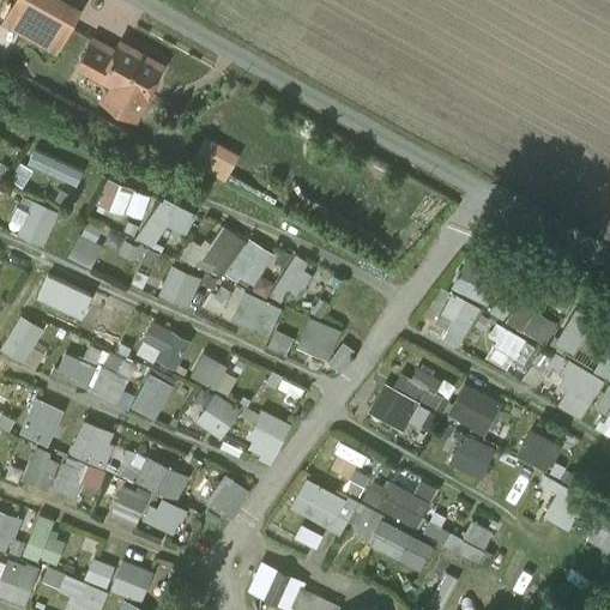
[(78,11),(58,0),(11,0),(0,19),(0,28),(53,56),(78,11)]
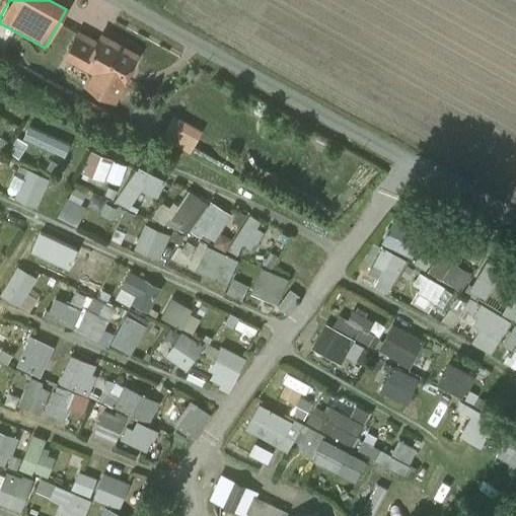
[(134,57),(99,38),(94,46),(76,35),(65,56),(92,71),(84,86),(111,101),(121,85),(119,84),(134,57)]
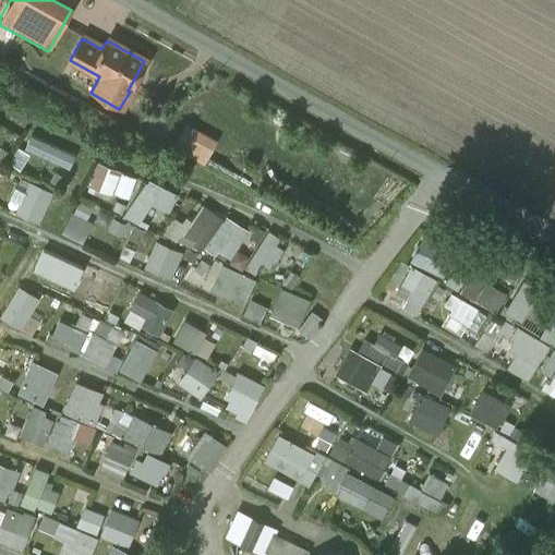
[(173,148),(205,167),(219,142),(186,123),(173,148)]
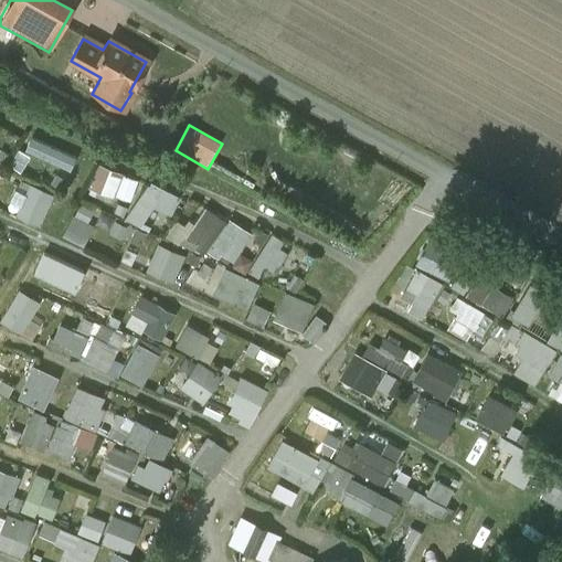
[(32,137),(25,151),(72,173),(78,159),(32,137)]
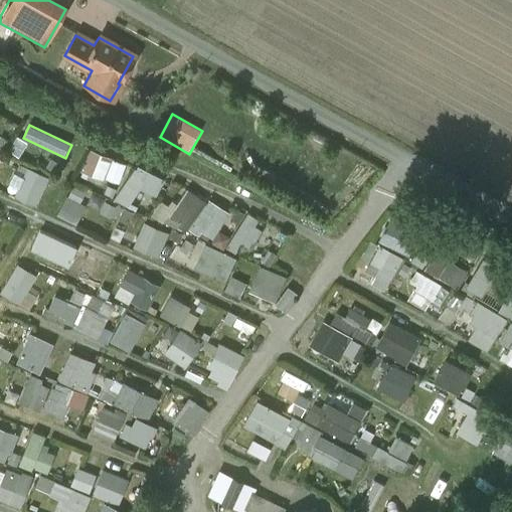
[(15,139),(9,154),(21,158),(27,143),(15,139)]
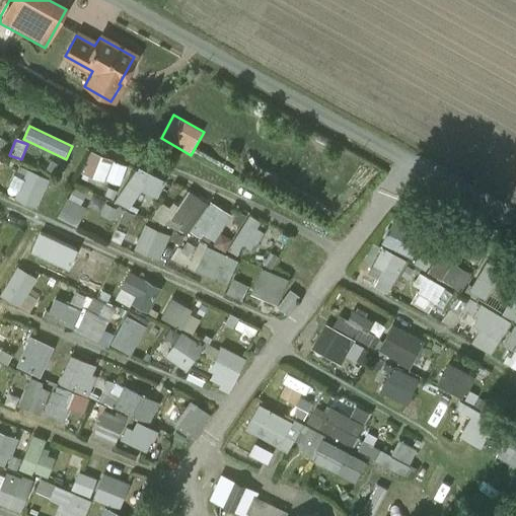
[(81,171),(117,190),(128,168),(91,150),(81,171)]
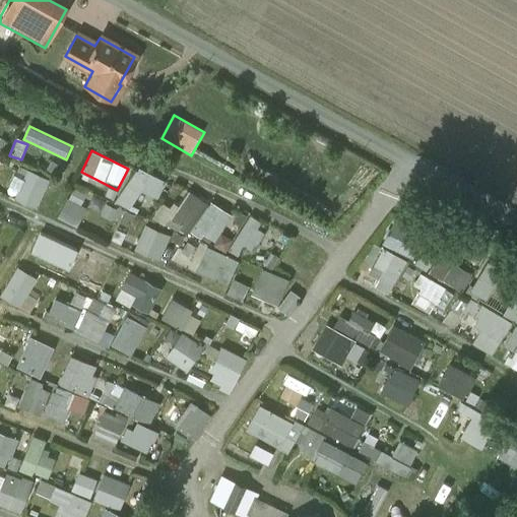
[(142,190),(156,200),(167,185),(139,166),(115,202),(128,211),(142,190)]
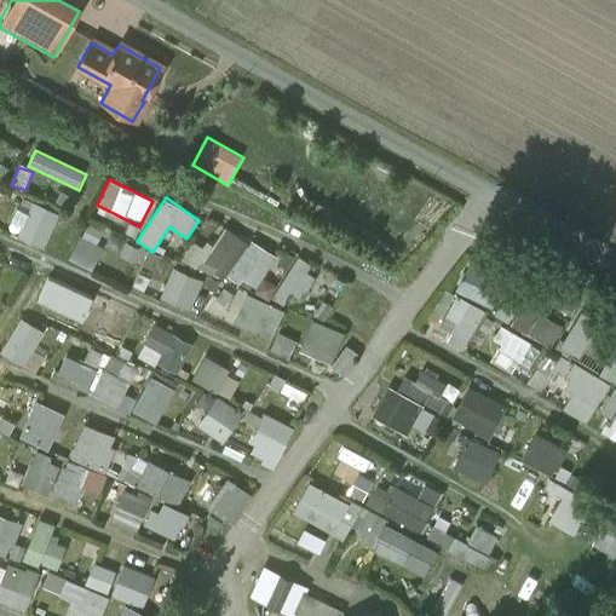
[(188,254),(249,298),(277,258),(248,239),(246,242),(224,226),(205,253),(194,246),(188,254)]
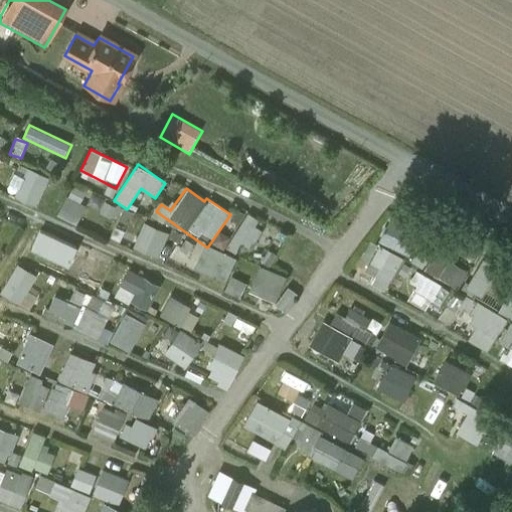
[(244,259),(264,223),(245,213),(226,249),(244,259)]
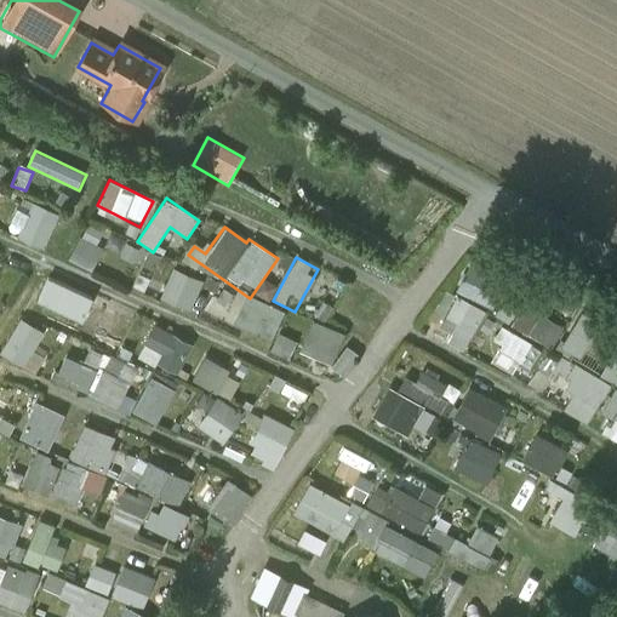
[(457,291),(493,312),(508,284),(472,264),(457,291)]
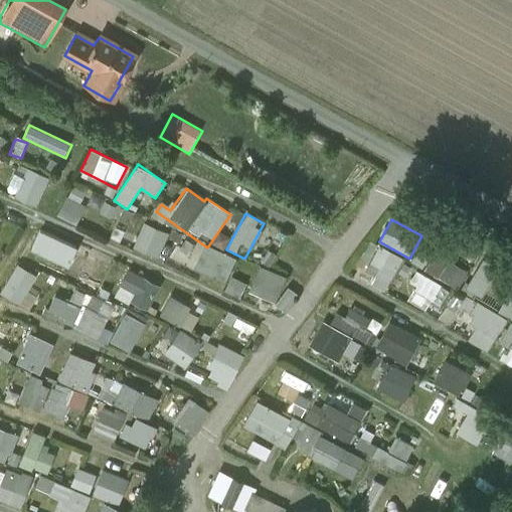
[(144,223),(132,248),(154,259),(166,233),(144,223)]
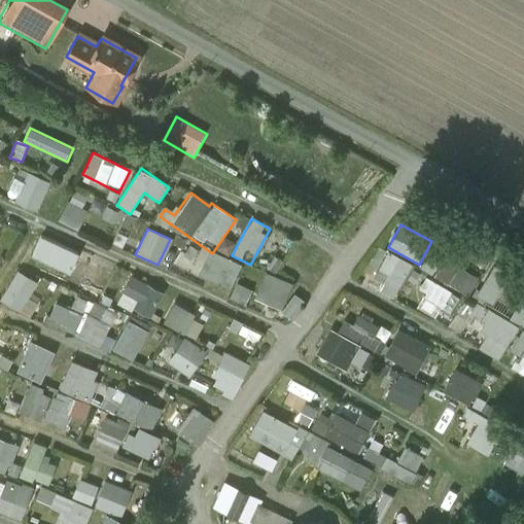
[(454,241),(433,279),(468,298),(480,278),(460,268),(469,249),(454,241)]
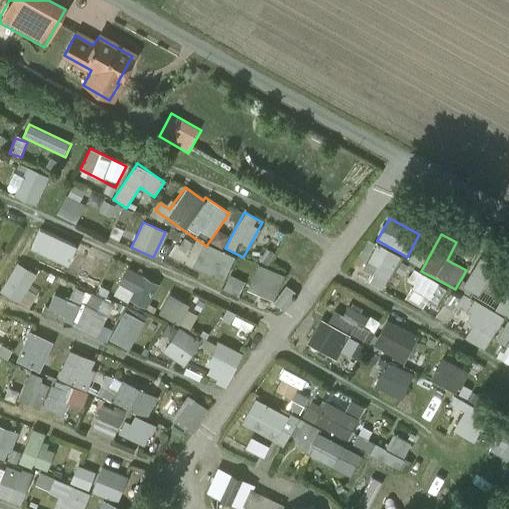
[(223,282),(236,258),(205,242),(192,266),(223,282)]
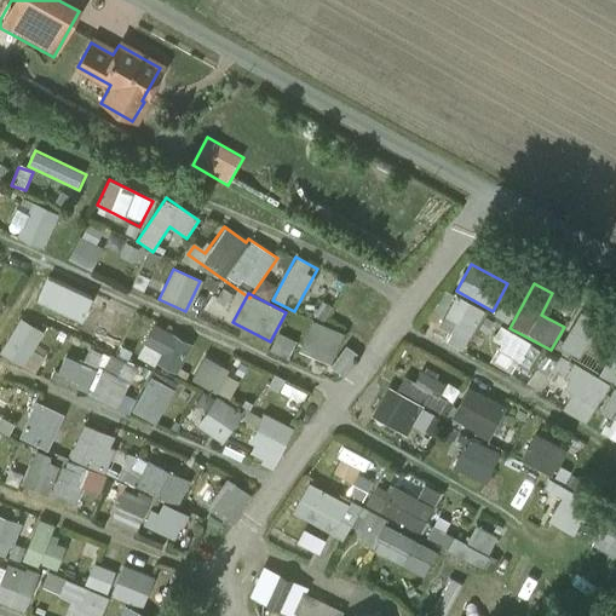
[(300,314),(327,322),(332,306),(305,298),(300,314)]
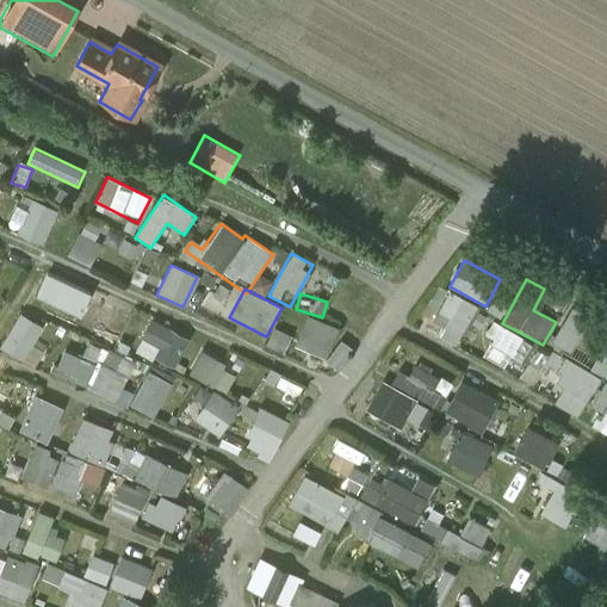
[(570,353),(592,320),(574,308),(552,342),(570,353)]
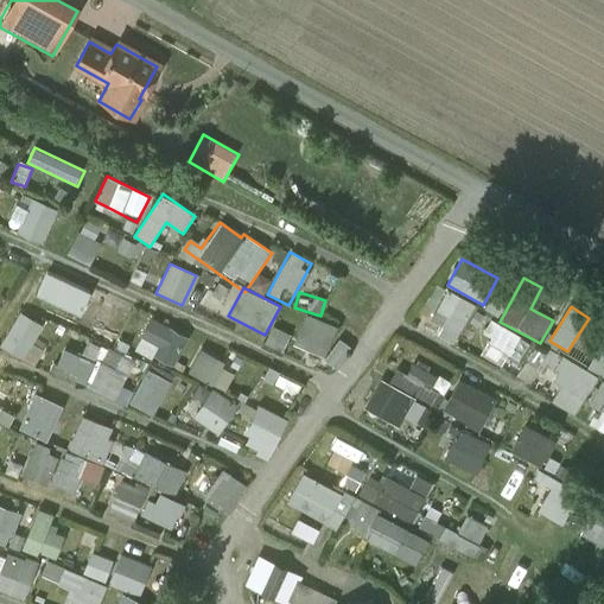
[(350,345),(335,338),(339,326),(306,313),(293,345),(342,366),(350,345)]
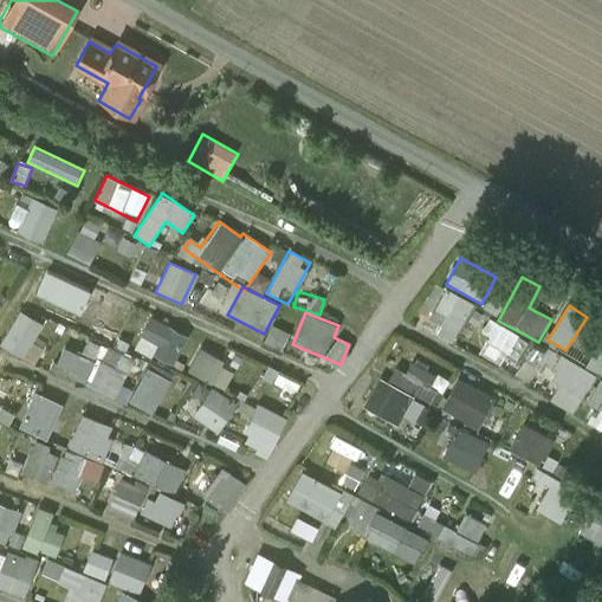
[(169,327),(153,354),(173,366),(189,338),(169,327)]
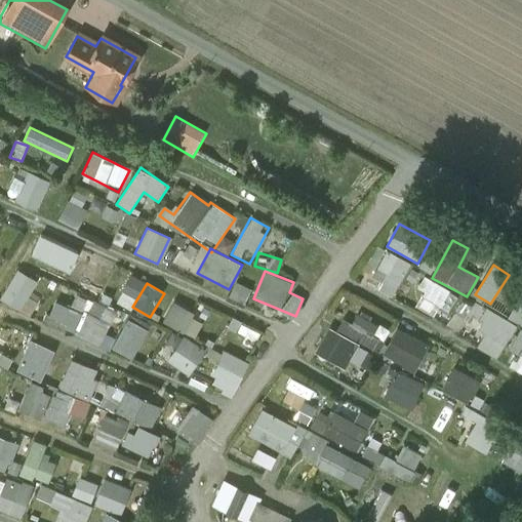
[(237,283),(229,298),(243,305),(250,289),(237,283)]
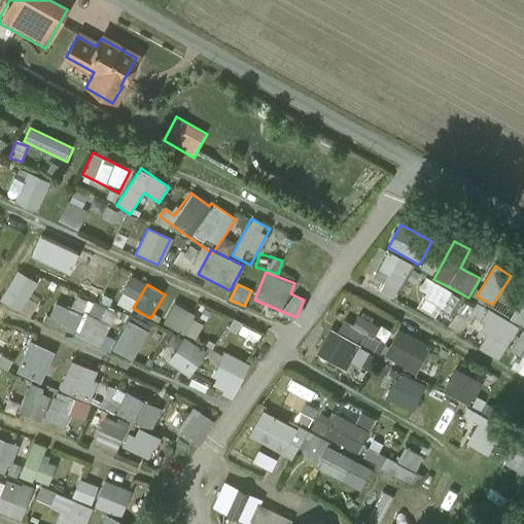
[(523,327),(523,293),(510,319),(523,327)]
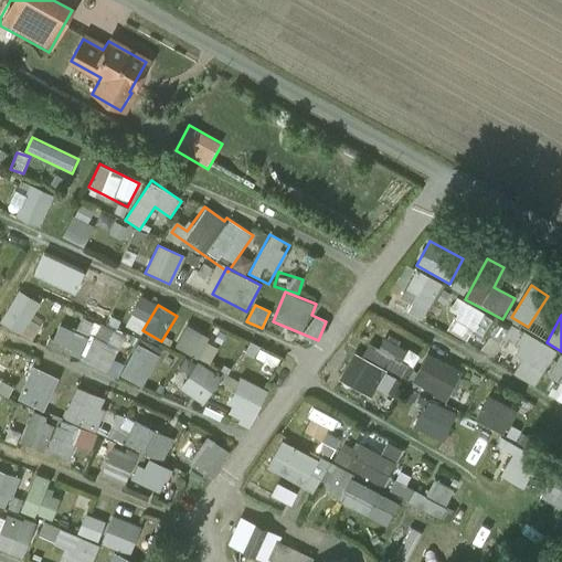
[(176,349),(210,367),(220,345),(186,328),(176,349)]
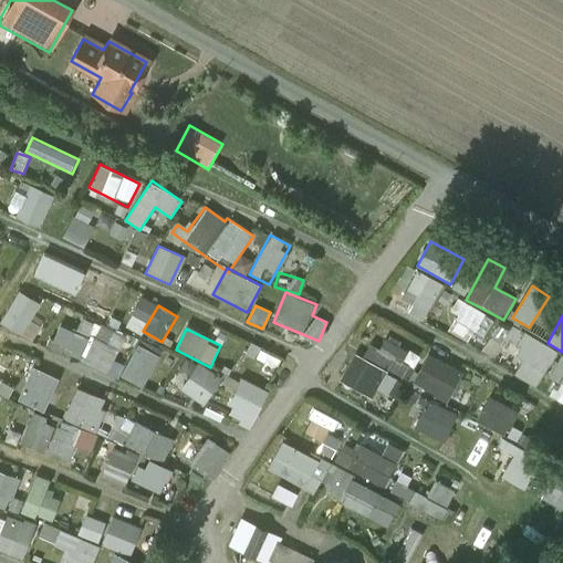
[(365,358),(351,354),(341,386),(388,399),(395,377),(408,382),(417,351),(384,342),(382,347),(369,344),(365,358)]
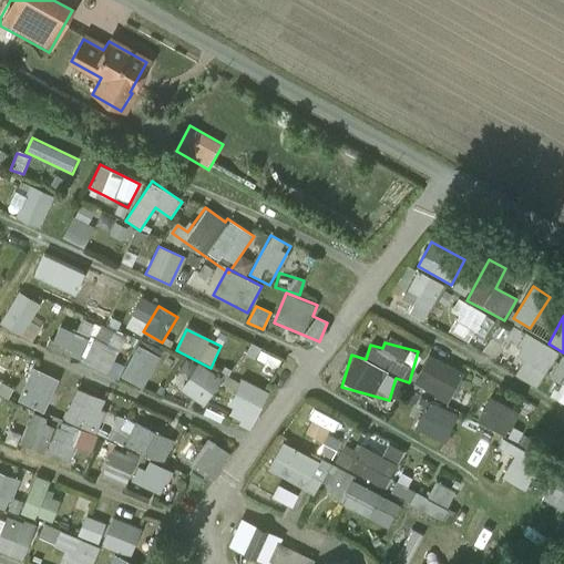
[(250,347),(246,359),(277,370),(282,358),(250,347)]
